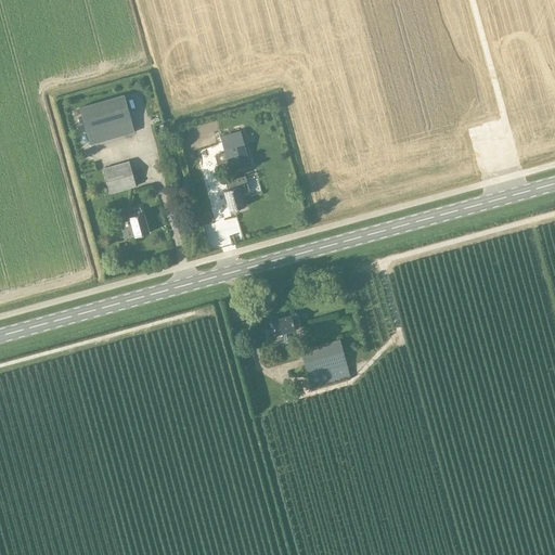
[(89,145),(134,132),(124,95),(78,108),(89,145)]
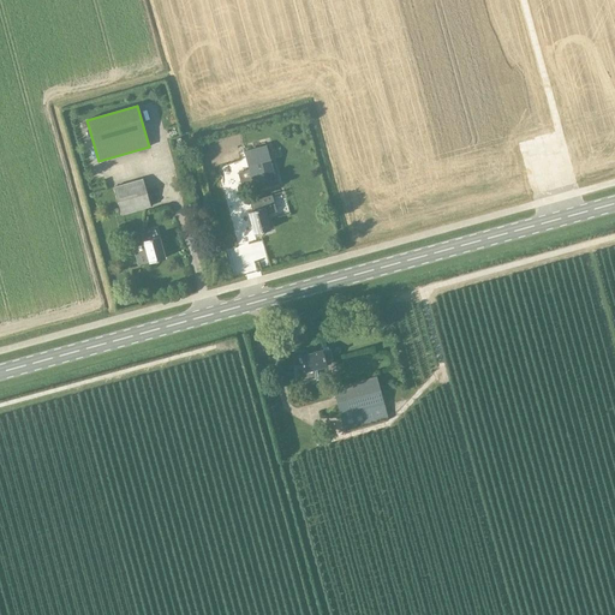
[(250,179),(258,177),(273,173),(266,147),(243,151),(250,179)]
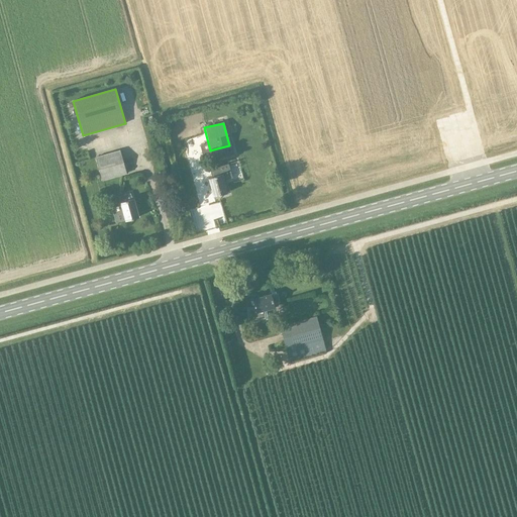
[(229,145),(217,148),(218,156),(231,152),(229,145)]
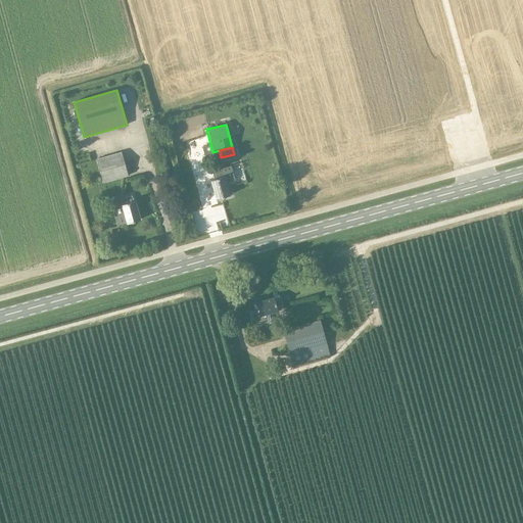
[(121,152),(96,159),(102,183),(128,176),(121,152)]
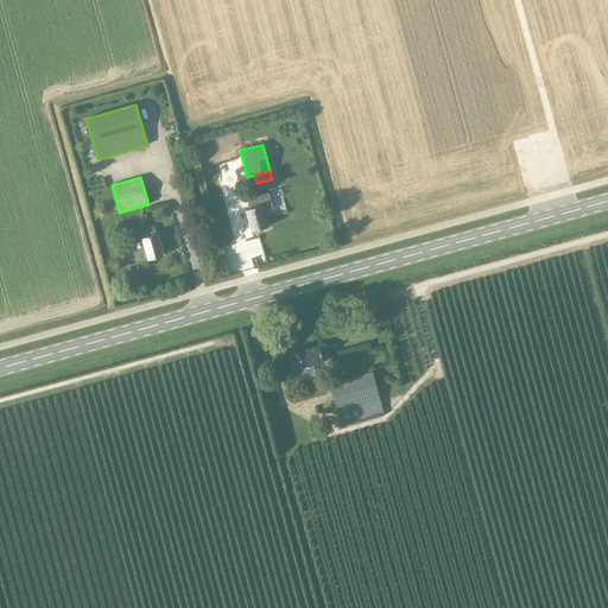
[(248,208),(245,209),(251,232),(266,227),(263,211),(273,209),(268,192),(246,198),(248,208)]
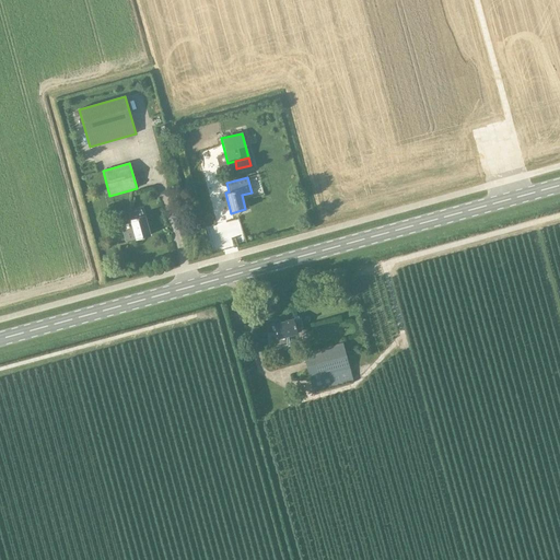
[(135,238),(150,235),(144,216),(143,216),(140,209),(131,211),(133,218),(129,219),(135,238)]
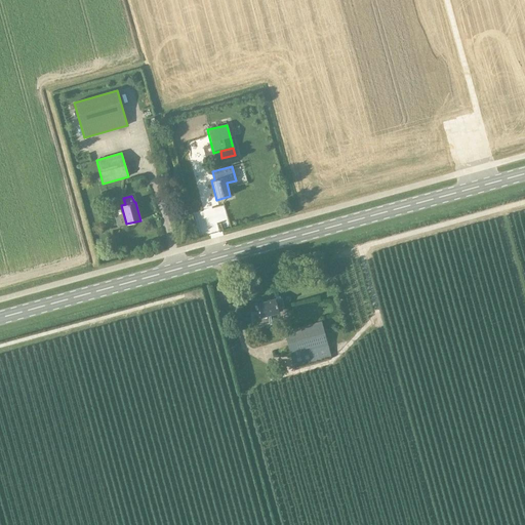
[(281,298),(280,298),(280,296),(275,297),(276,299),(275,299),(275,298),(255,304),(258,313),(250,314),(252,326),(270,324),(269,315),(278,312),(277,309),(283,307),(281,298)]
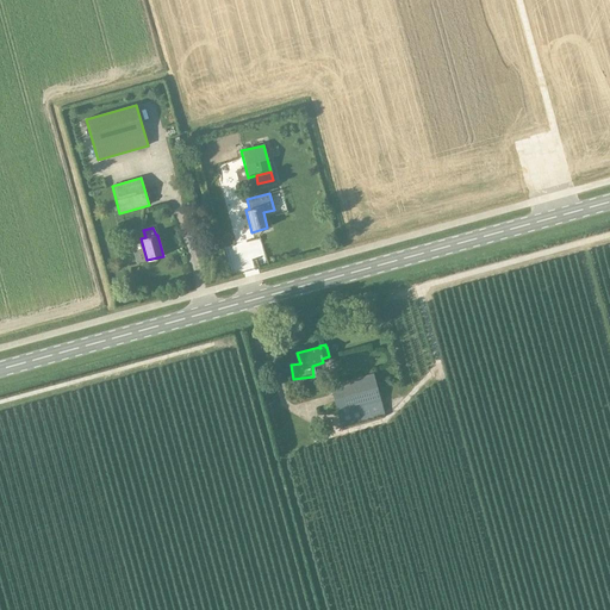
[(341,427),(384,415),(373,374),(330,386),(341,427)]
